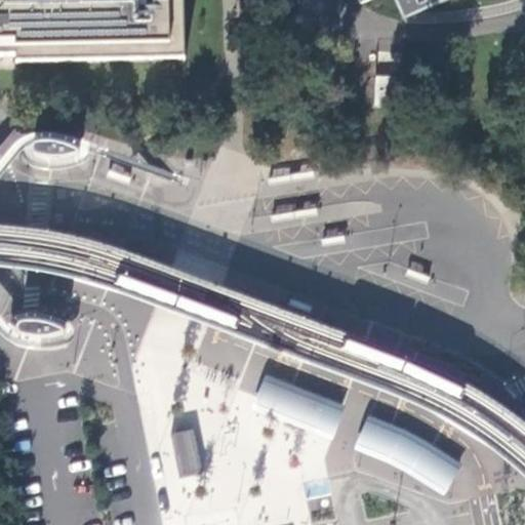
[(0,0),(0,55),(17,55),(17,63),(189,61),(185,0),(0,0)]
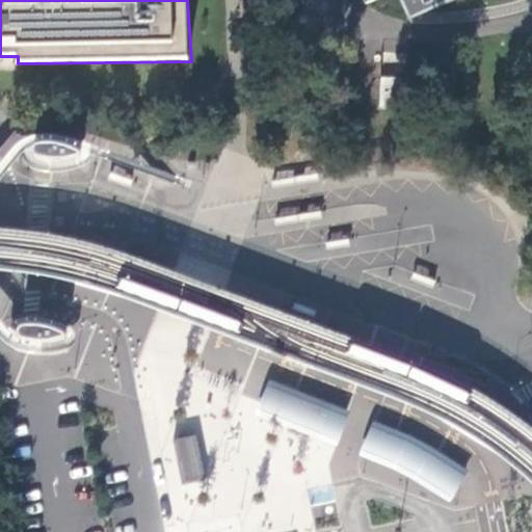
[(531,0),(363,0),(367,8),(387,0),(400,0),(411,24),(466,0),(531,0)]
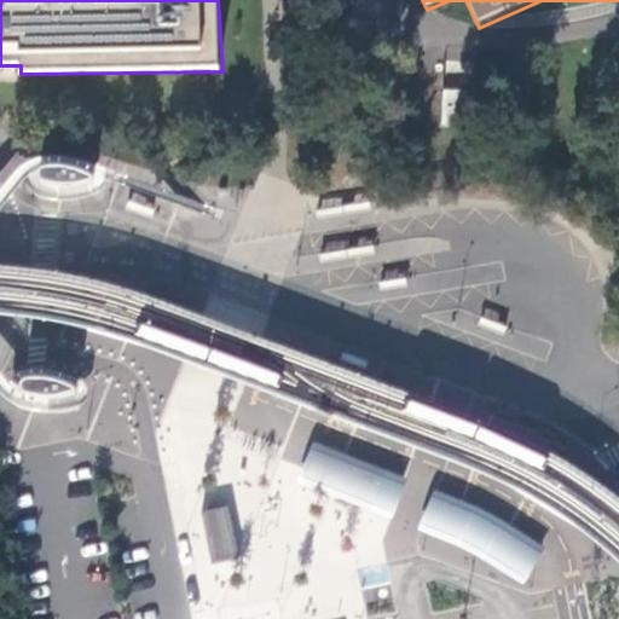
[(0,391),(1,393),(7,400),(11,403),(15,405),(24,409),(38,412),(50,412),(64,411),(79,406),(87,403),(90,395),(90,387),(82,381),(70,374),(58,371),(47,370),(45,369),(32,370),(22,372),(19,372),(12,379),(0,364),(0,219),(27,186),(34,194),(45,197),(58,200),(61,200),(70,200),(80,200),(91,197),(99,194),(104,189),(106,183),(126,185),(179,204),(214,217),(215,212),(218,206),(204,202),(184,194),(154,178),(129,166),(91,151),(67,148),(42,149),(22,155),(7,167),(0,175),(0,391)]
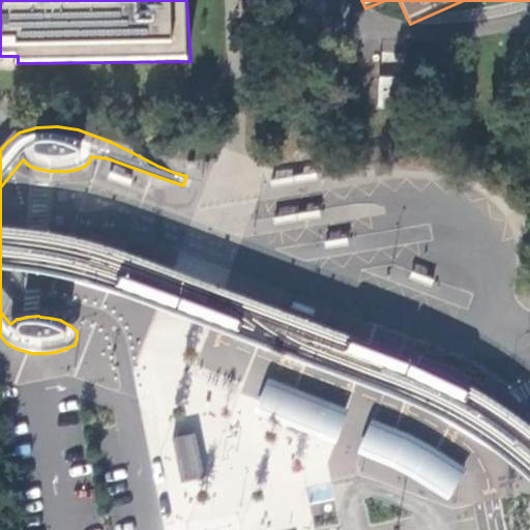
[(219,360),(196,352),(185,382),(208,390),(219,360)]
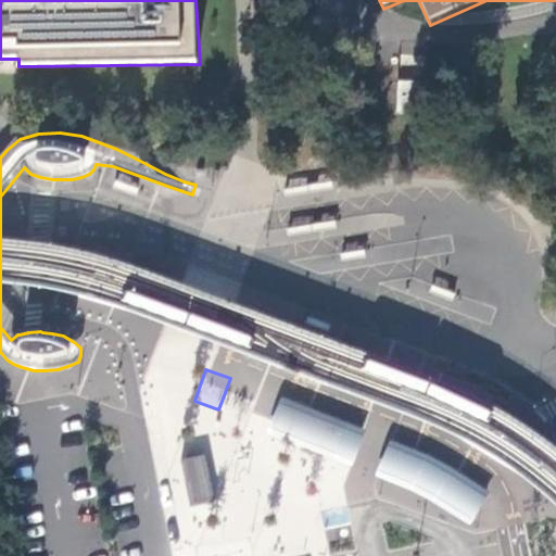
[(267,430),(352,466),(367,431),(281,397),(267,430)]
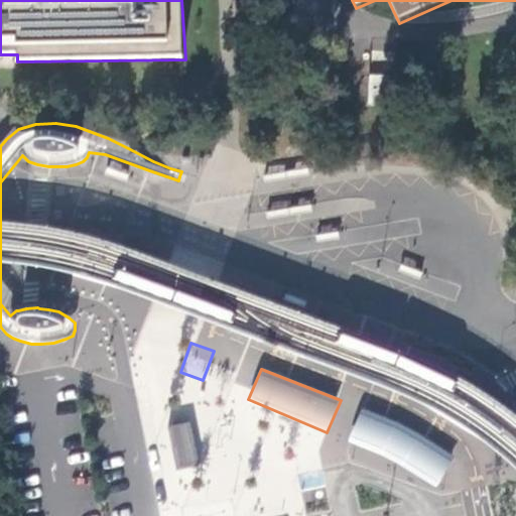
[(412,474),(436,488),(455,458),(424,436),(400,423),(363,409),(349,442),(373,453),(390,460),(412,474)]
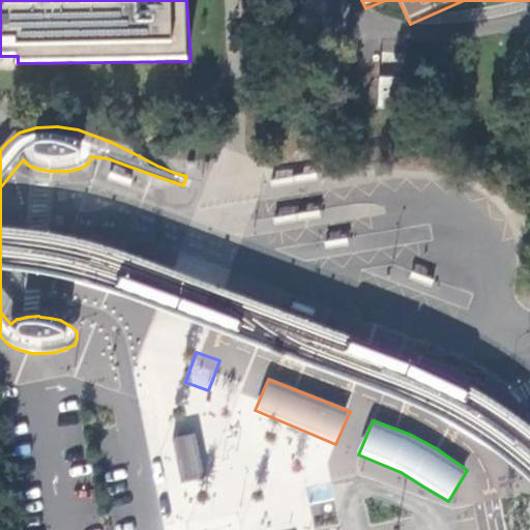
[(208,479),(199,436),(175,440),(182,486),(208,479)]
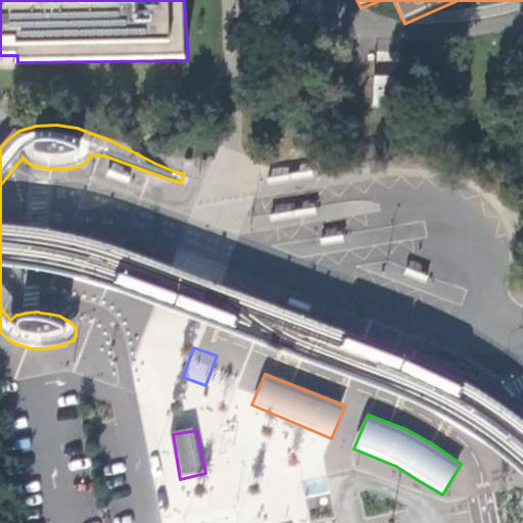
[(471,522),(467,498),(440,505),(443,522),(471,522)]
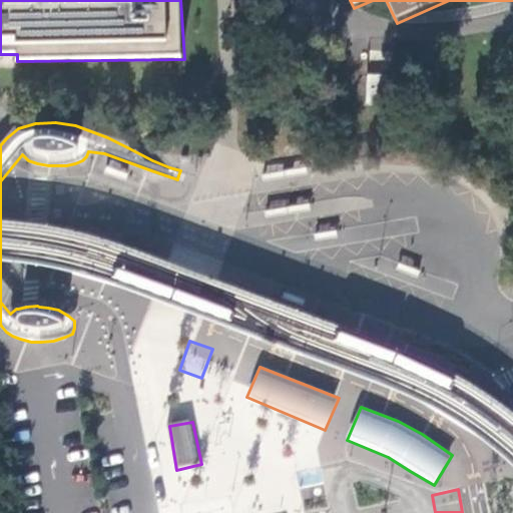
[(410,512),(408,500),(351,510),(351,512),(410,512)]
